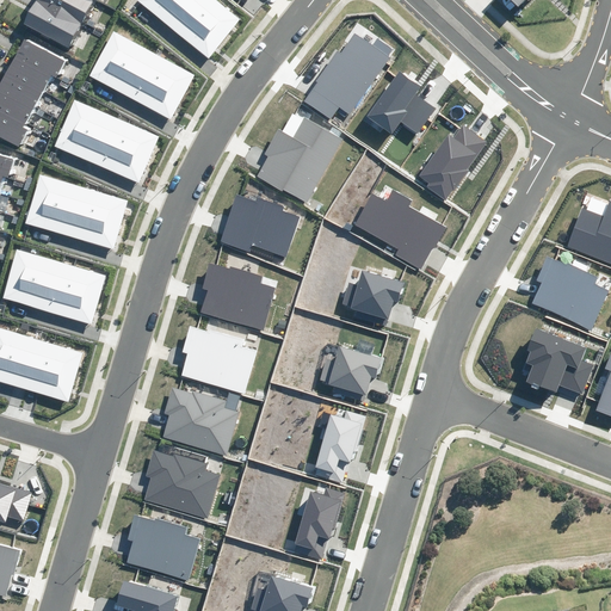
[(99,0),(37,0),(26,22),(75,47),(99,0)]
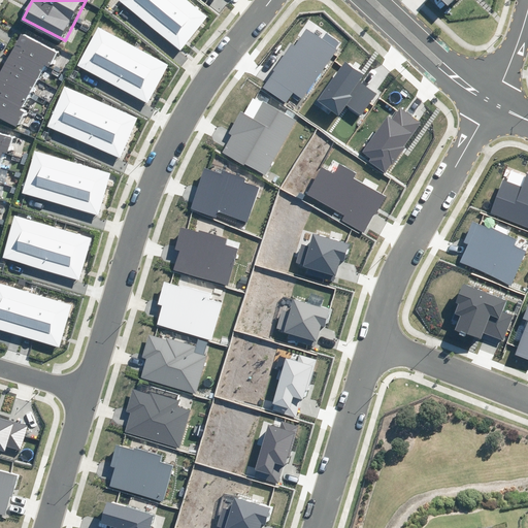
[(119,0),(119,1),(180,51),(208,17),(187,0),(119,0)]
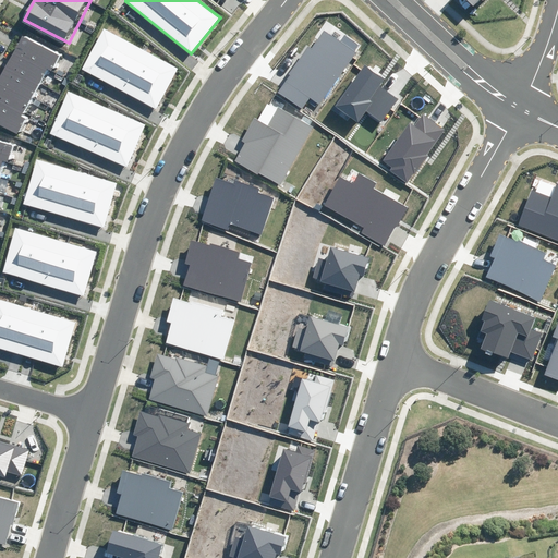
[(104,28),(82,70),(156,109),(178,69),(104,28)]
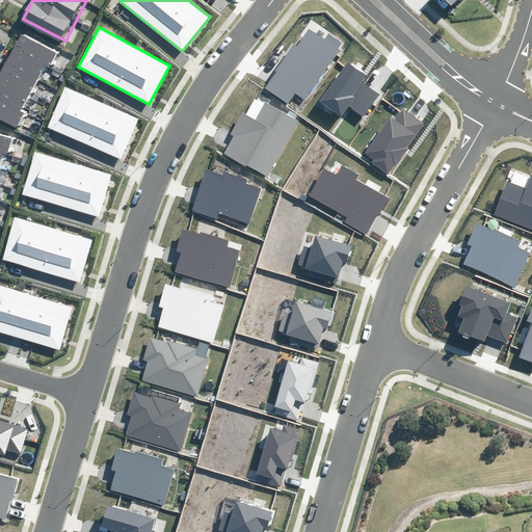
[(62,48),(26,29),(0,78),(0,112),(23,125),(31,109),(26,107),(48,65),(52,68),(62,48)]
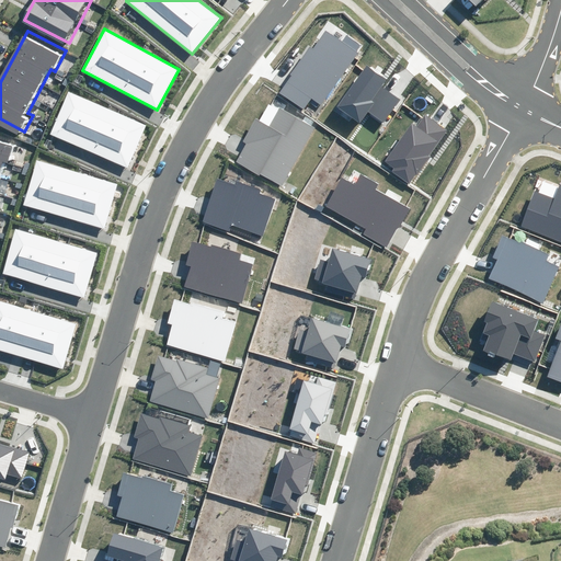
[(311,99),(322,106),(358,53),(327,31),(313,49),(310,46),(278,92),(304,110),(311,99)]
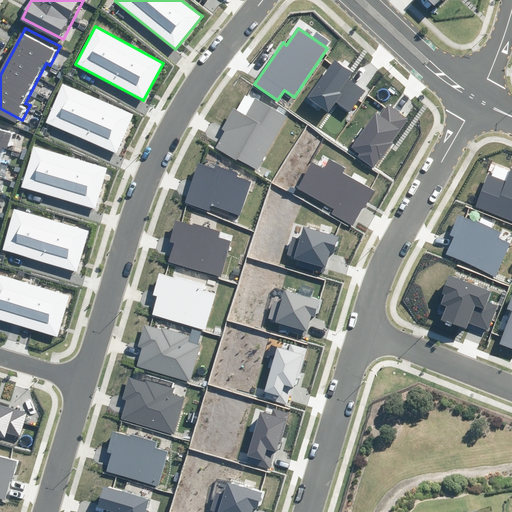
[(336,102),(350,112),(365,90),(348,79),(353,72),(334,59),(308,98),(329,113),(336,102)]
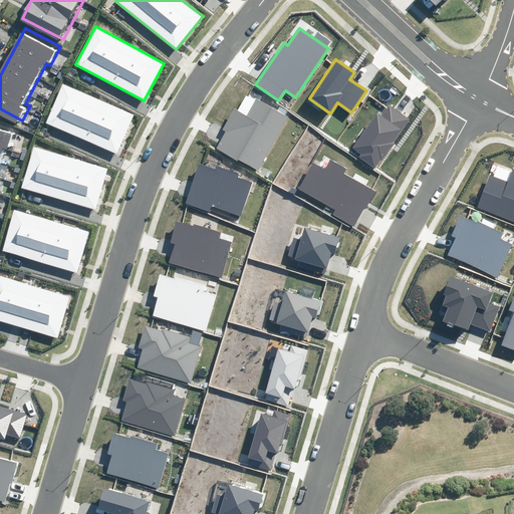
[(46,123),(117,154),(135,114),(63,84),(46,123)]
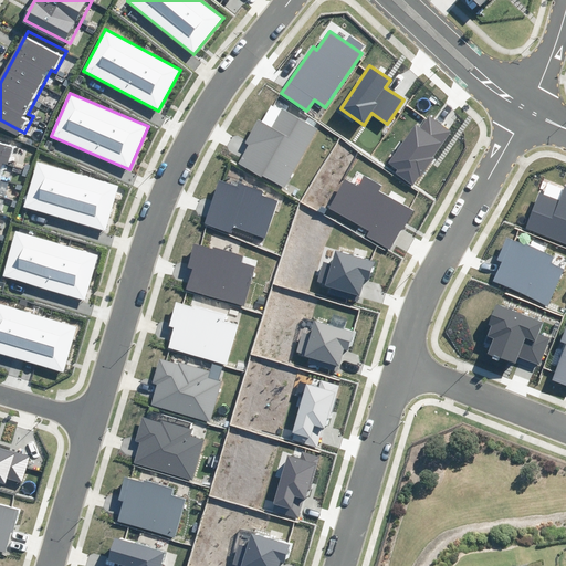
[(284,189),(317,128),(282,108),(271,127),(258,121),(245,143),(249,145),(238,163),(284,189)]
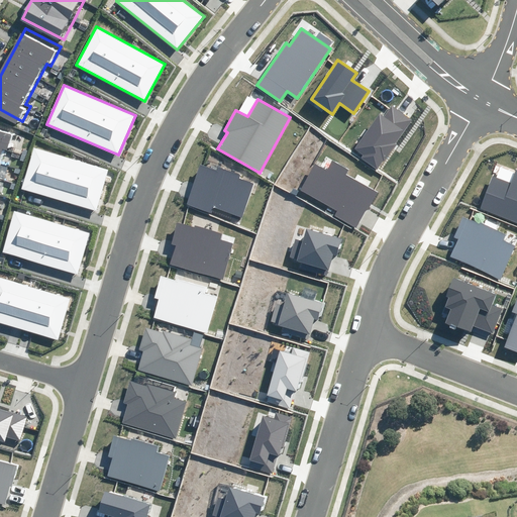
[(360,159),(377,170),(411,120),(393,107),(385,118),(380,114),(354,149),(363,156),(360,159)]
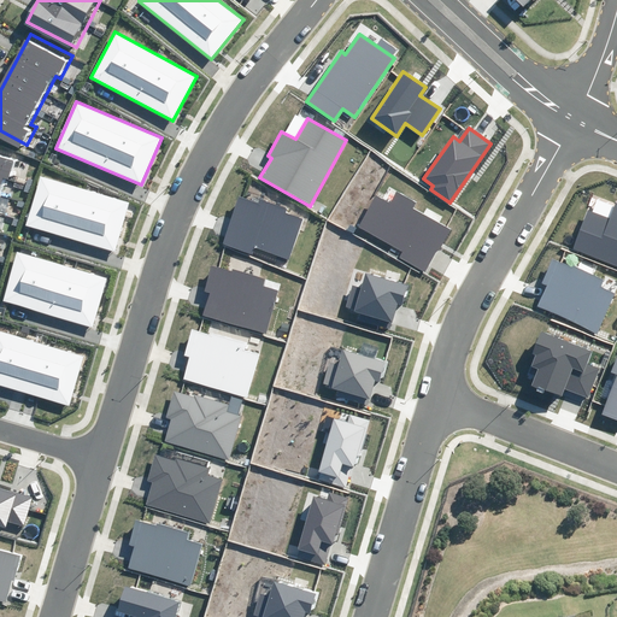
[(15,176),(21,156),(0,148),(0,203),(9,175),(15,176)]
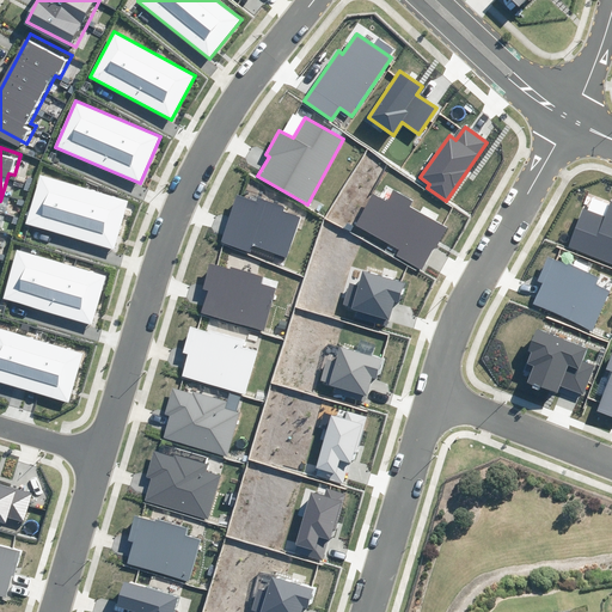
[(37,177),(24,224),(114,250),(128,202),(37,177)]
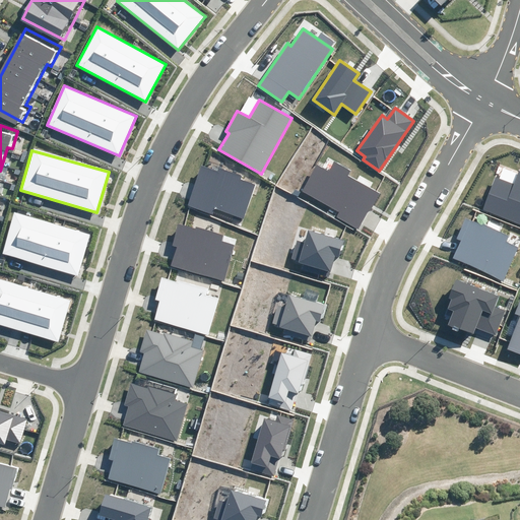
[(337,217),(360,230),(379,193),(347,176),(350,171),(334,161),(329,172),(317,166),(303,191),(340,211),(337,217)]
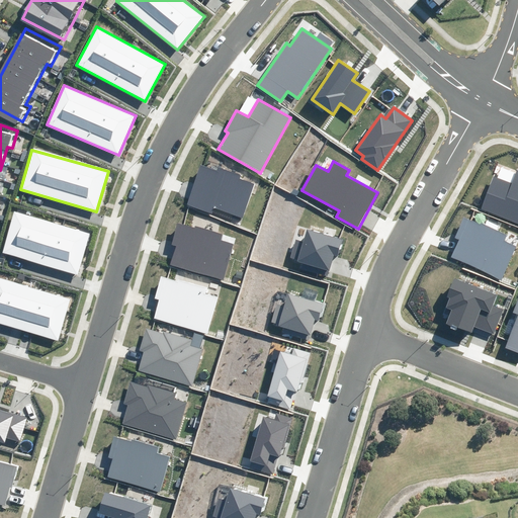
[(217,171),(200,165),(186,205),(211,213),(213,207),(243,218),(255,184),(240,179),(242,175),(219,167),(217,171)]
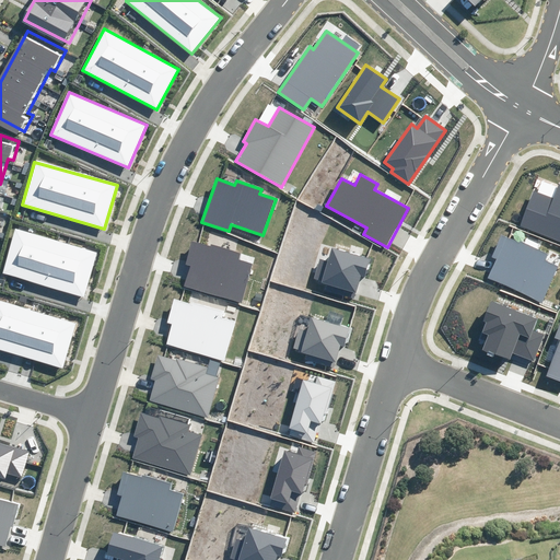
[(520,224),(559,240),(559,184),(553,198),(533,190),(520,224)]
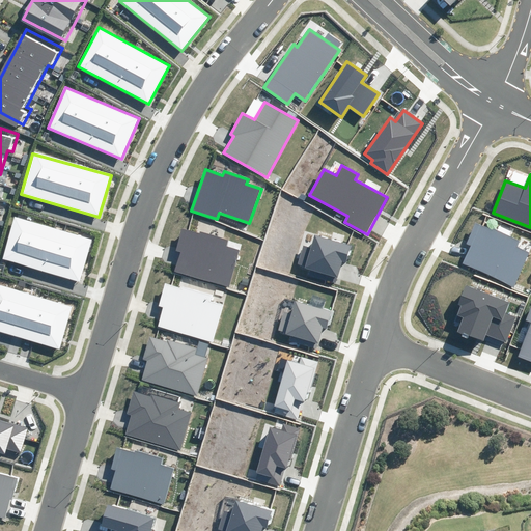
[(3,259),(80,282),(92,240),(16,217),(3,259)]
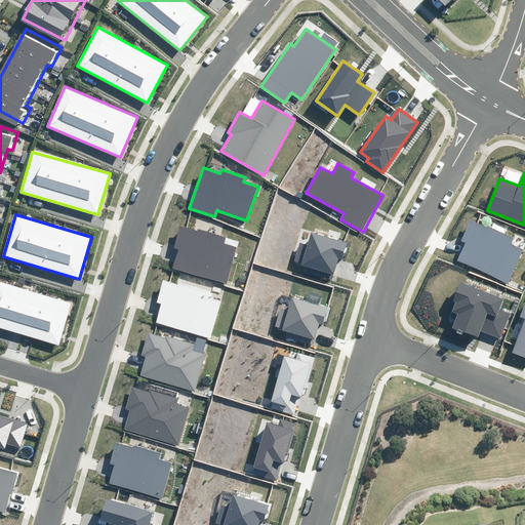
[(456,261),(509,284),(523,250),(511,245),(514,238),(471,219),(461,241),(465,243),(456,261)]
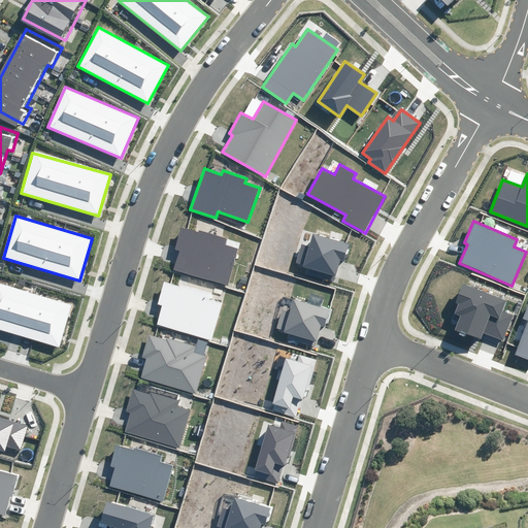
[(198,233),(182,228),(175,250),(179,251),(173,270),(228,287),(239,249),(226,245),(228,238),(199,230),(198,233)]
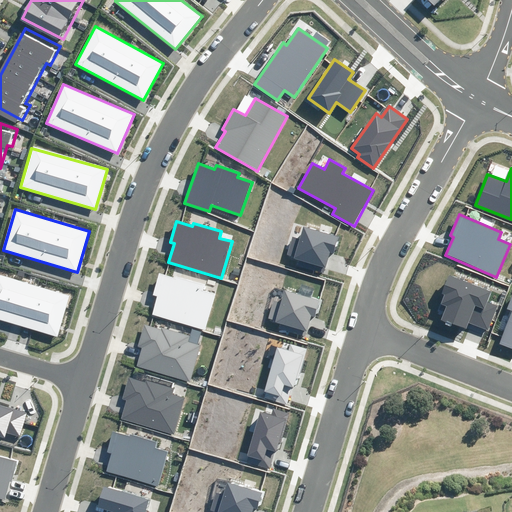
[(297,265),(322,272),(324,268),(326,268),(330,253),(334,254),(339,235),(303,225),(299,238),(292,236),(286,256),(299,260),(297,265)]
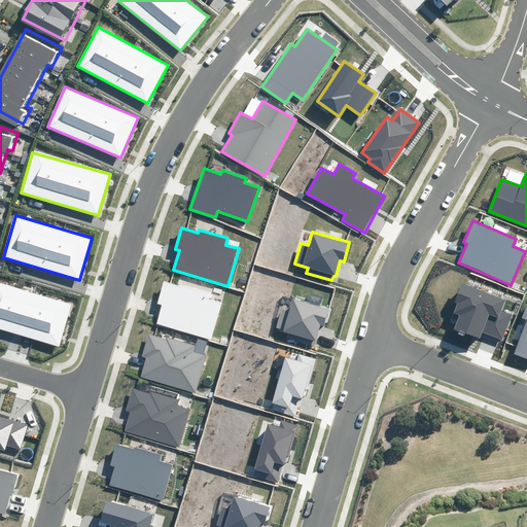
[(210,294),(164,281),(156,304),(162,305),(156,324),(211,340),(221,303),(209,299),(210,294)]
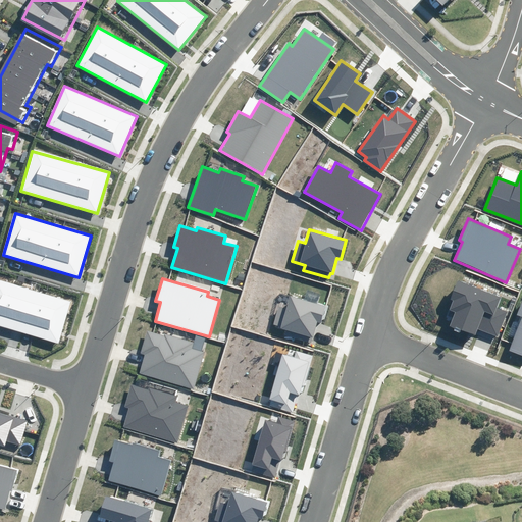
[(70,302),(0,280),(0,326),(58,344),(70,302)]
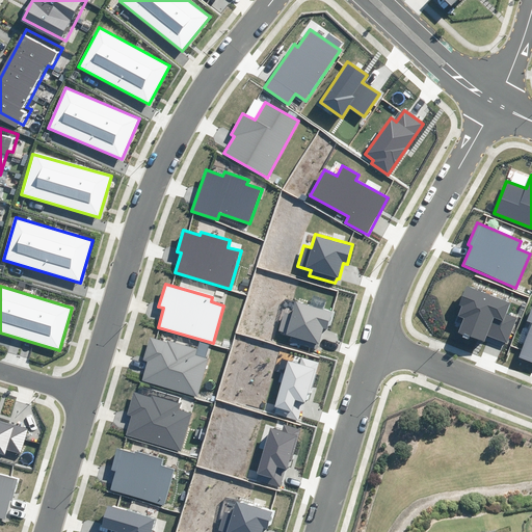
[(486,336),(507,343),(517,318),(506,314),(511,302),(467,286),(460,304),(462,306),(458,316),(464,318),(459,331),(484,341),(486,336)]
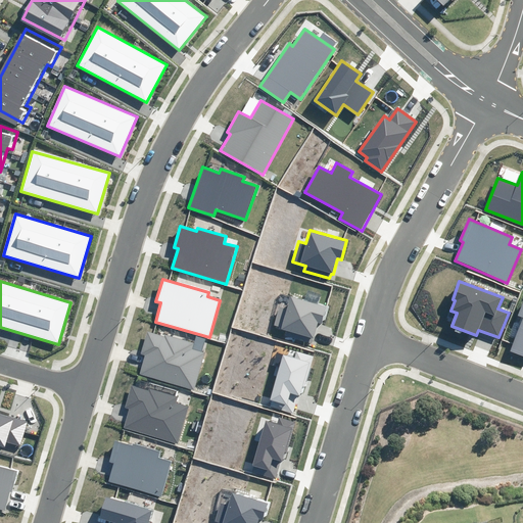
[(285,335),(313,343),(318,323),(322,324),(327,306),(291,297),(287,310),(279,307),(275,326),(282,328),(282,330),(286,331),(285,335)]
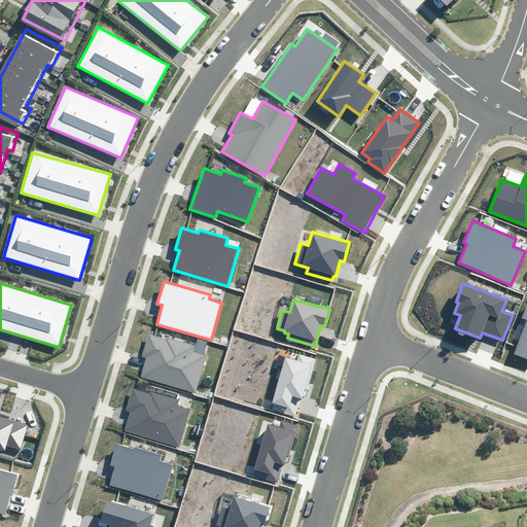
[(526,304),(522,317),(526,319),(526,321),(515,354),(526,358),(526,304)]
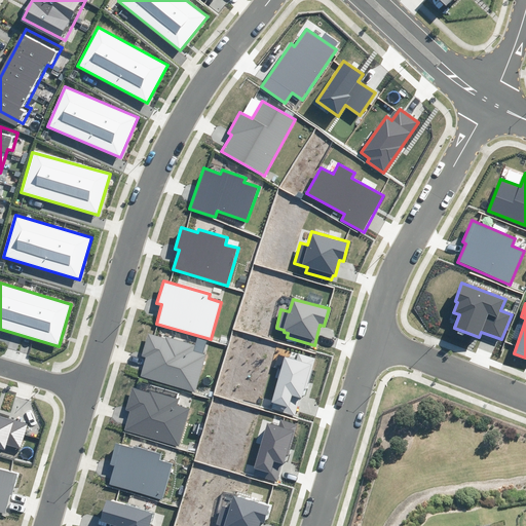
[(165,339),(148,334),(141,355),(146,358),(140,376),(195,392),(208,354),(203,353),(208,341),(197,338),(195,345),(166,336),(165,339)]
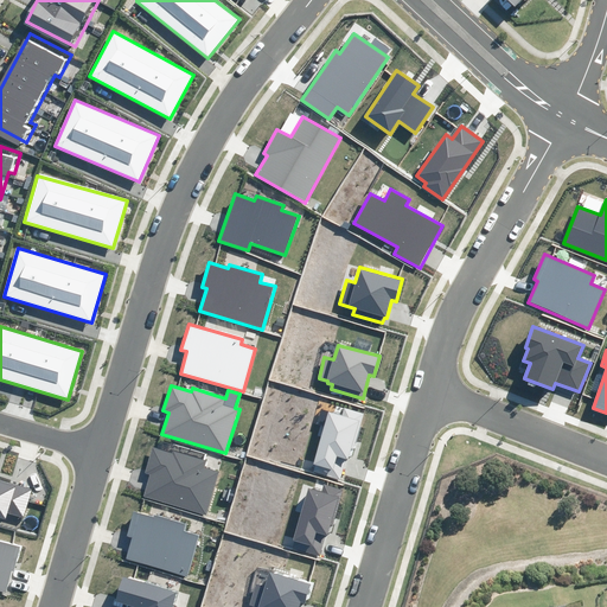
[(314,472),(340,479),(346,459),(347,460),(351,447),(355,447),(364,414),(345,408),(343,415),(328,411),(313,465),(317,465),(314,472)]
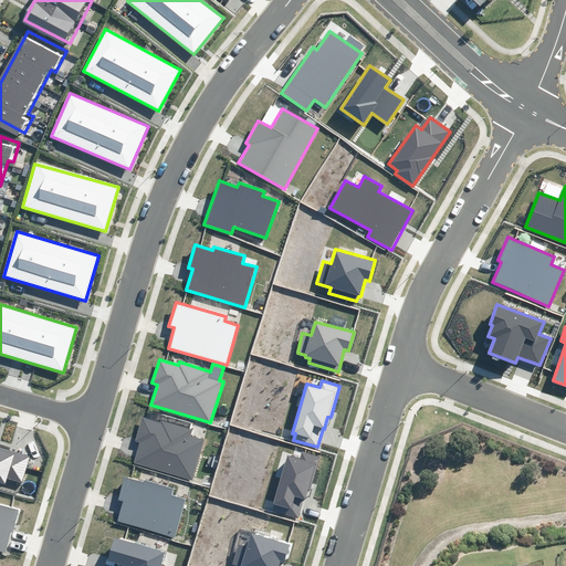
[(160,422),(143,417),(135,442),(139,443),(134,462),(192,480),(205,441),(191,437),(194,429),(161,420),(160,422)]
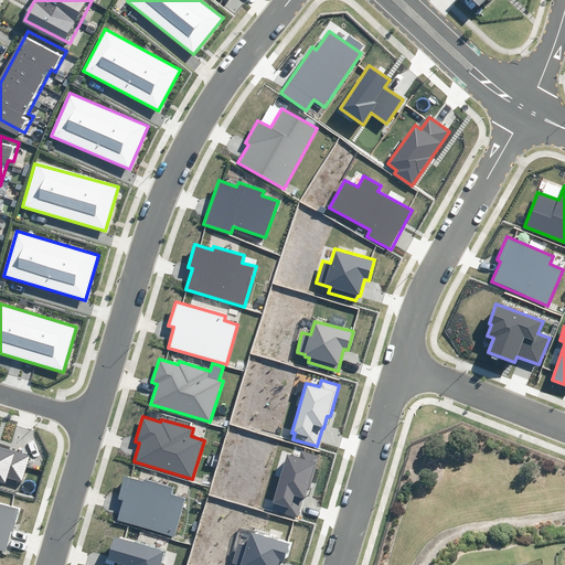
[(0,481),(4,482),(6,477),(22,481),(30,455),(0,446),(0,481)]
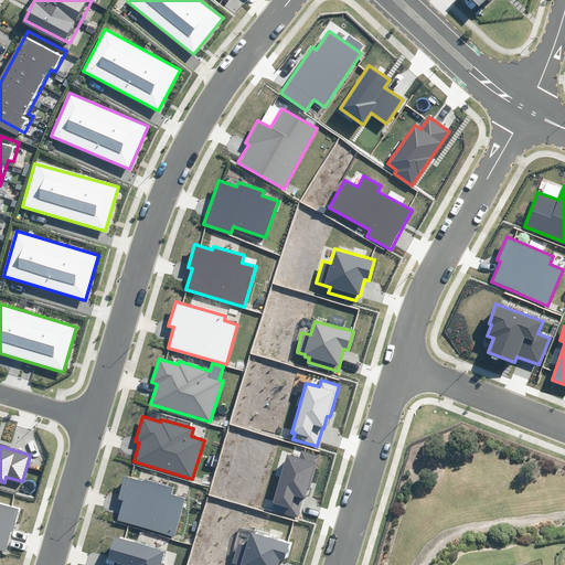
[(273,510),(298,516),(302,498),(305,498),(307,489),(309,490),(319,456),(302,451),(300,458),(287,455),(273,510)]
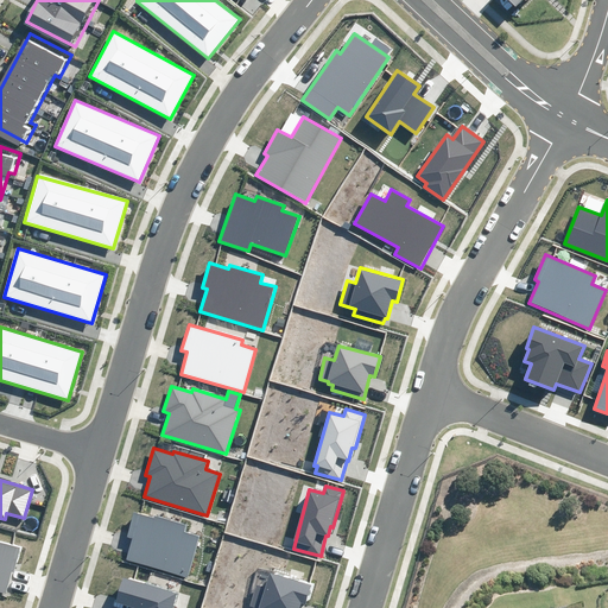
[(153,518),(134,513),(127,537),(133,538),(126,561),(188,578),(200,536),(184,531),(185,524),(154,515),(153,518)]
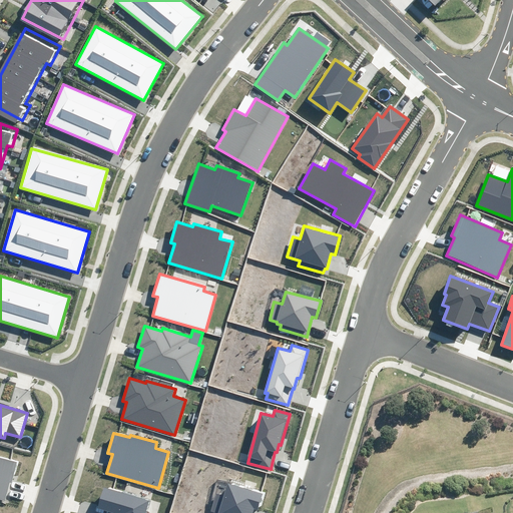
[(0,499),(5,501),(10,483),(13,484),(18,463),(0,457),(0,499)]
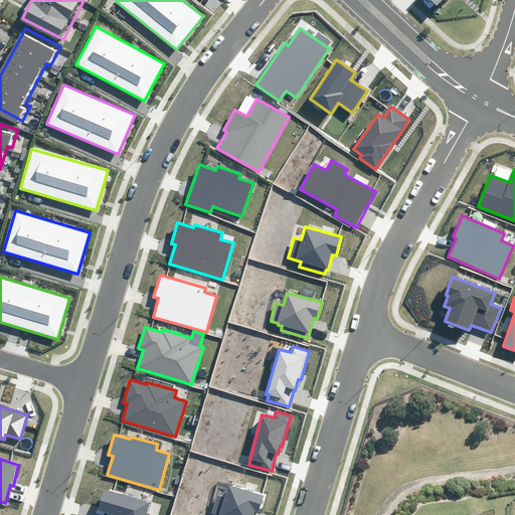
[(253,514),(255,511),(260,513),(265,497),(228,486),(225,497),(218,495),(212,513),(219,514),(218,514),(253,514)]
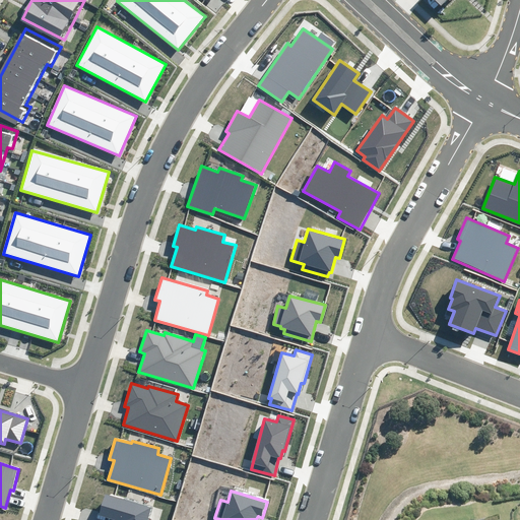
[(147,519),(151,508),(105,494),(99,515),(110,518),(109,519),(147,519)]
